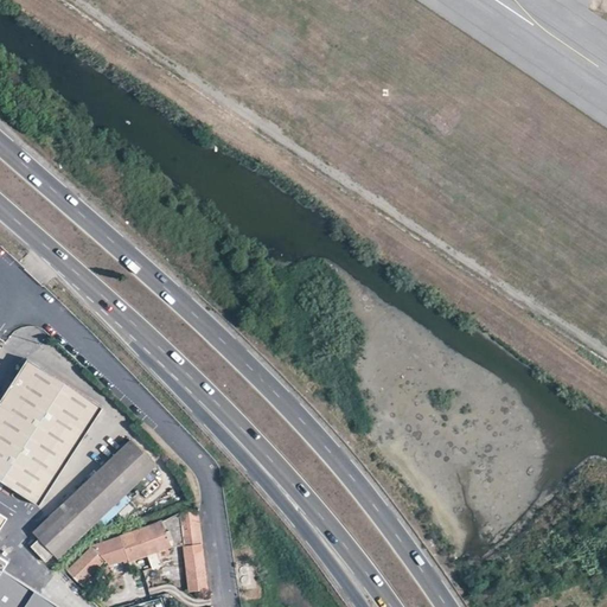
[(104,407),(30,358),(20,371),(25,374),(20,379),(17,377),(0,402),(0,478),(39,504),(104,407)]
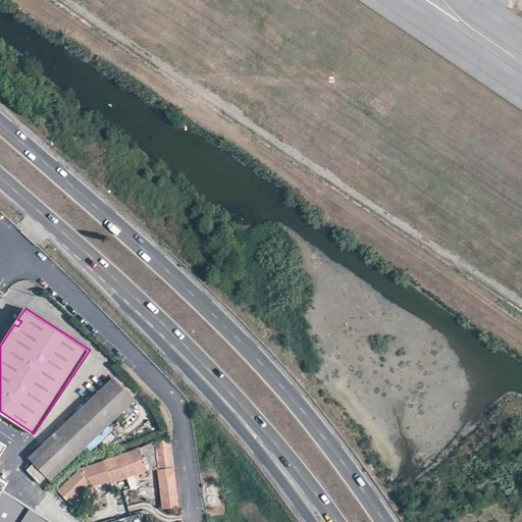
[(28,457),(49,479),(135,401),(112,378),(28,457)]
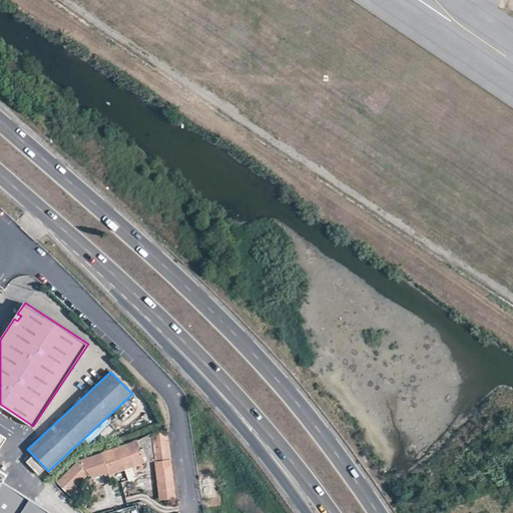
[(166,432),(151,433),(112,448),(116,458),(119,457),(125,469),(129,479),(136,477),(132,466),(154,457),(155,461),(171,460),(166,432)]
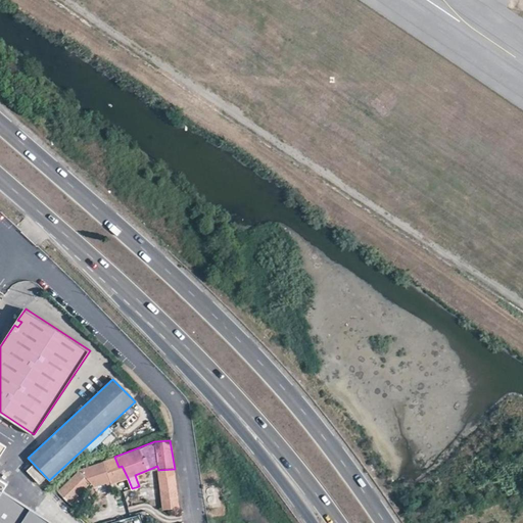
[(114,457),(80,470),(57,492),(68,503),(70,505),(76,501),(73,497),(88,482),(94,489),(109,482),(110,484),(128,478),(122,466),(119,467),(114,457)]
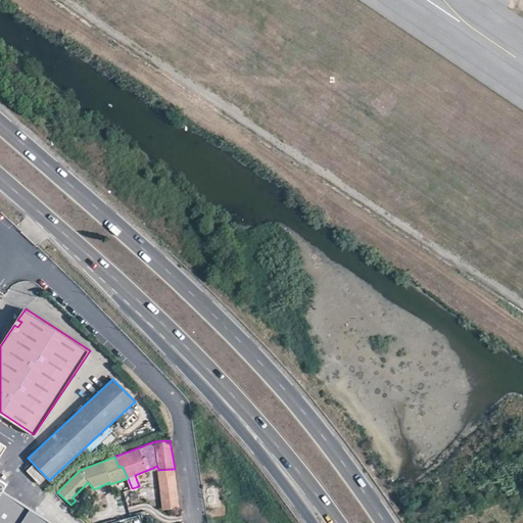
[(135,475),(139,486),(159,480),(158,470),(157,466),(135,475)]
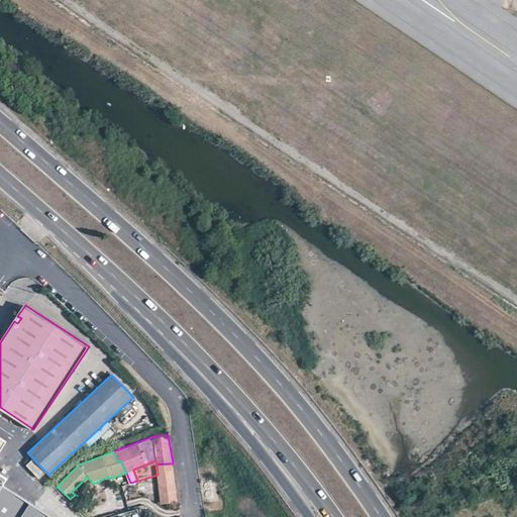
[(29,461),(23,467),(36,481),(42,475),(29,461)]
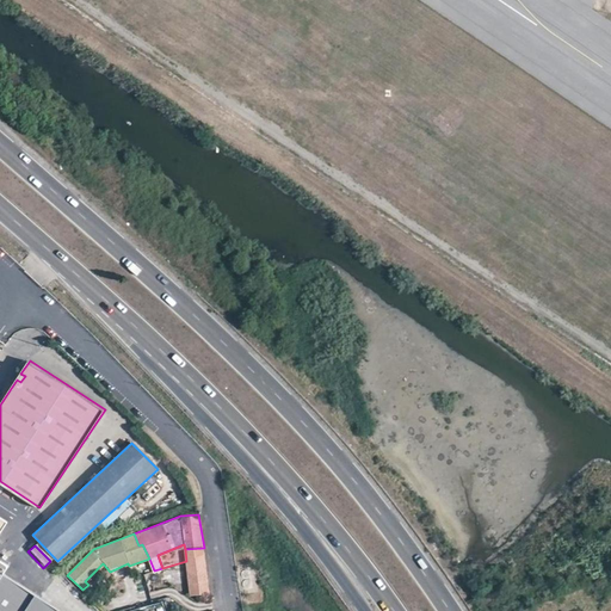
[(185,549),(186,561),(191,593),(210,592),(204,548),(185,549)]
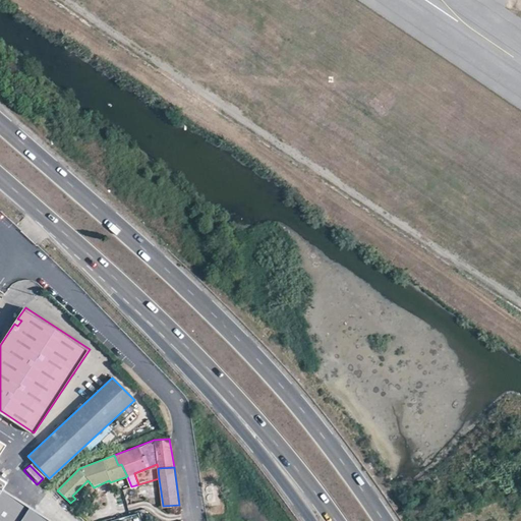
[(54,520),(35,508),(4,487),(0,493),(0,520),(54,520)]
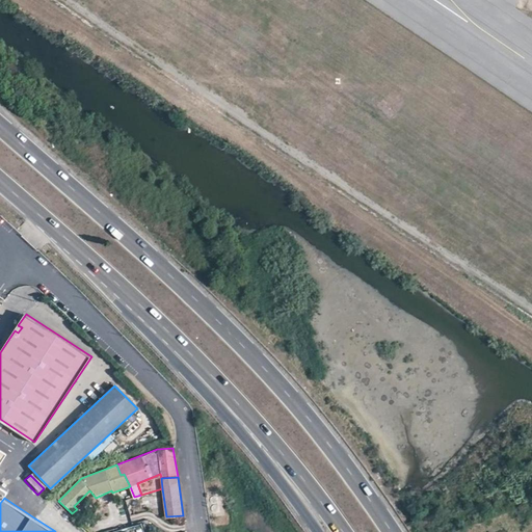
All buildings are outlined.
